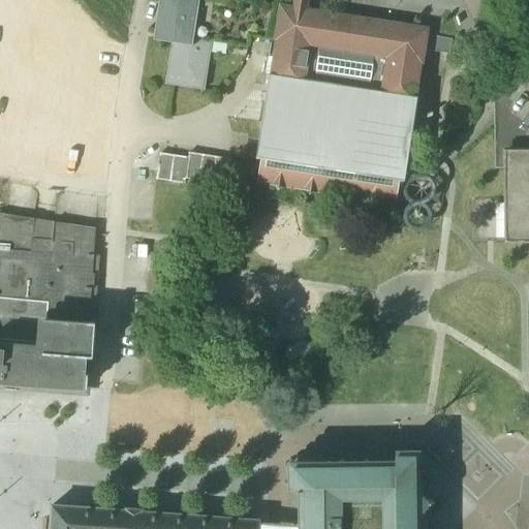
[(200,0),(162,0),(157,39),(175,41),(168,85),(207,90),(214,41),(195,38),(200,0)]
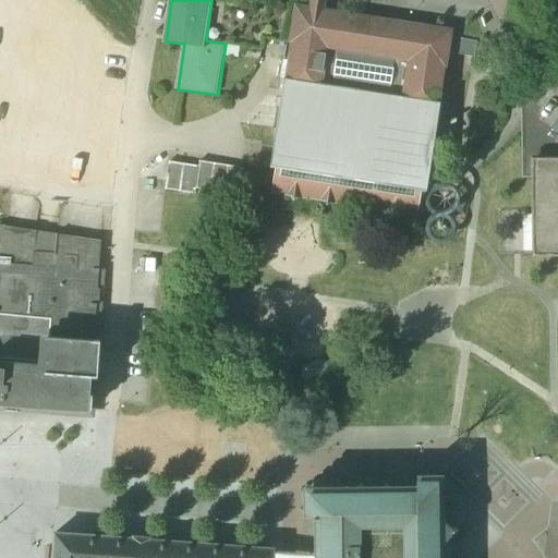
[(327,0),(312,0),(311,10),(326,12),(327,0)]
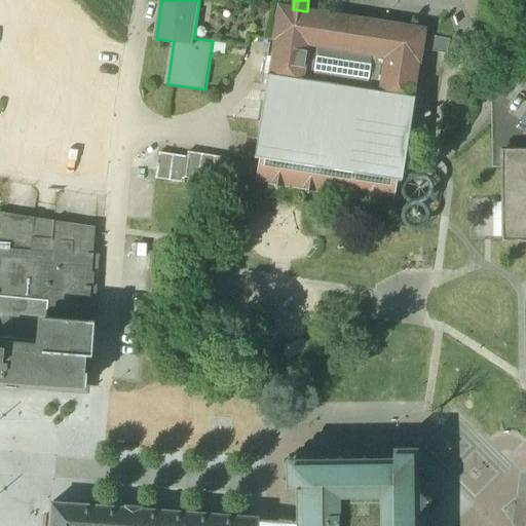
[(293,9),(280,7),(275,40),(277,40),(271,75),(270,75),(257,159),(259,160),(260,154),(262,155),(258,181),(273,183),(278,190),(285,185),(305,188),(309,195),(316,190),(336,193),(341,199),(348,194),(368,197),(372,204),(379,199),(395,202),(399,177),(401,177),(400,182),(402,183),(415,98),(414,98),(419,63),(420,63),(422,50),(424,36),(425,30),(307,11),(293,9)]
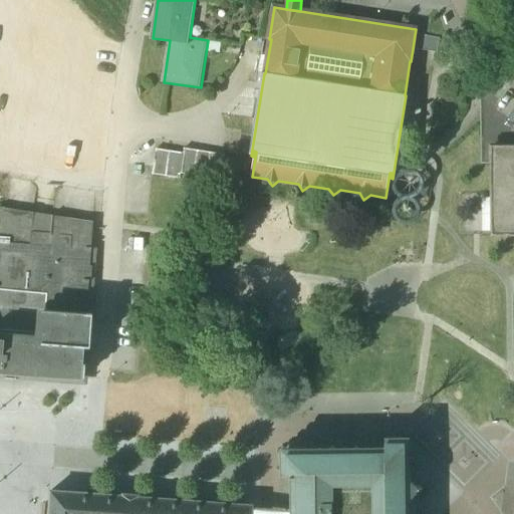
[(441,39),(415,35),(413,49),(439,53),(441,39)]
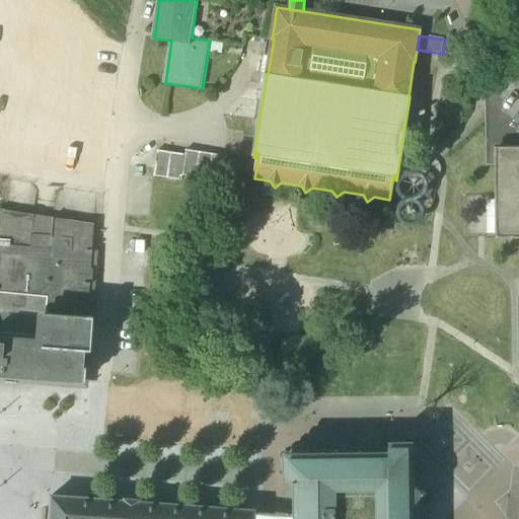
[(518,146),(496,147),(496,165),(496,237),(503,237),(518,236),(518,146)]
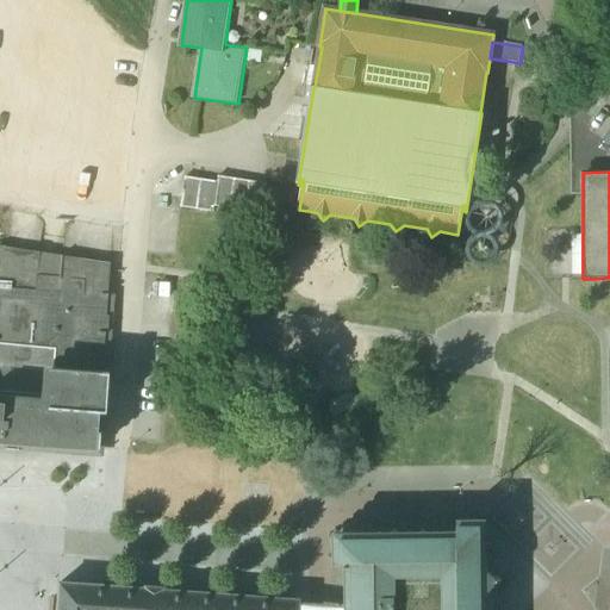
[(266,184),(219,176),(218,182),(215,206),(261,213),(266,184)]
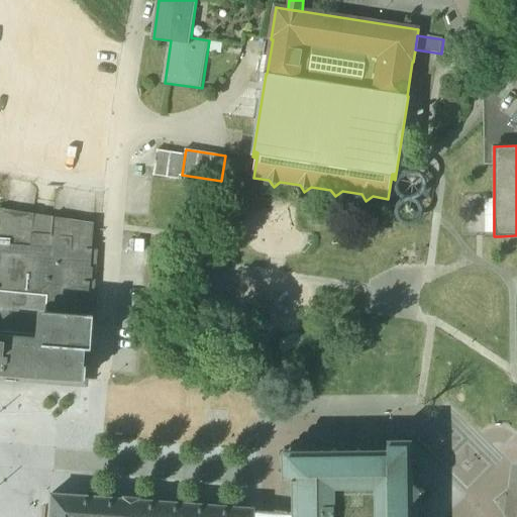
[(185,154),(158,150),(153,176),(181,180),(182,175),(185,154)]
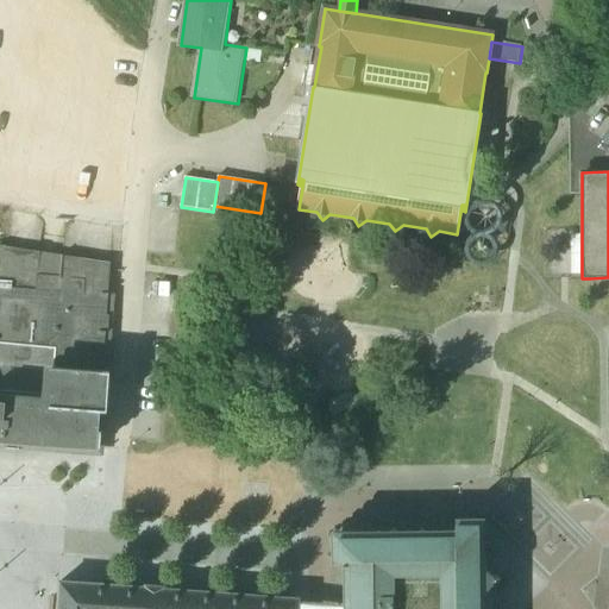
[(111,264),(0,246),(0,441),(98,450),(100,412),(107,412),(111,372),(104,371),(111,264)]
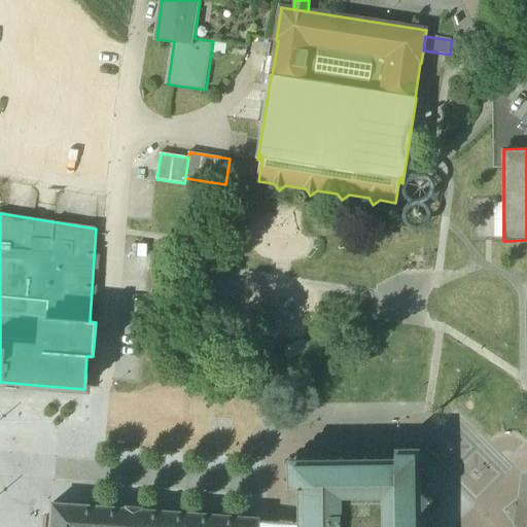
[(296,524),(296,526),(418,526),(418,511),(424,511),(429,505),(429,498),(424,493),(418,493),(418,448),(393,449),(393,459),(288,460),(286,485),(296,485),(296,524)]
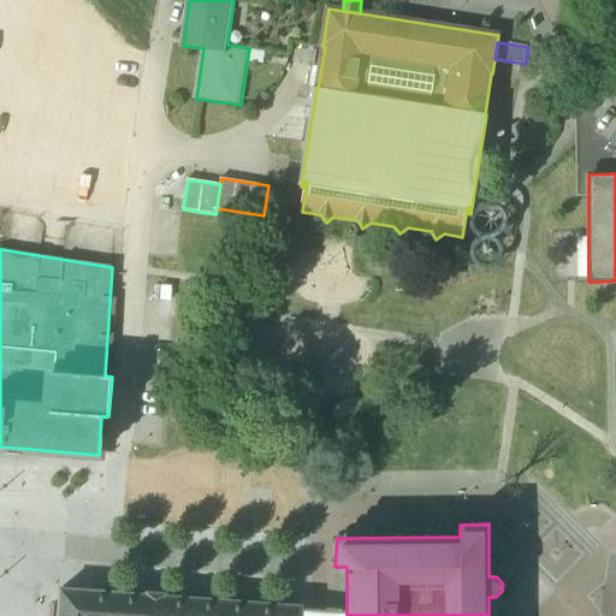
[(300,615),(301,606),(301,605),(61,588),(59,615),(300,615)]
